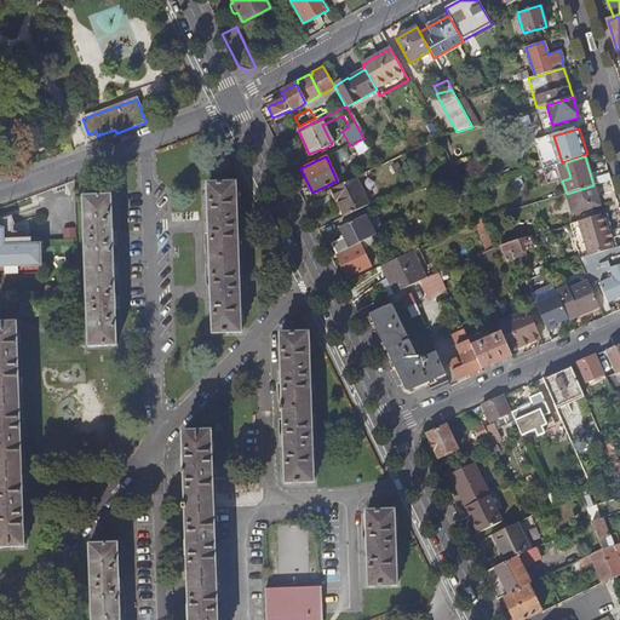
[(557,164),(546,167),(550,181),(562,178),(557,164)]
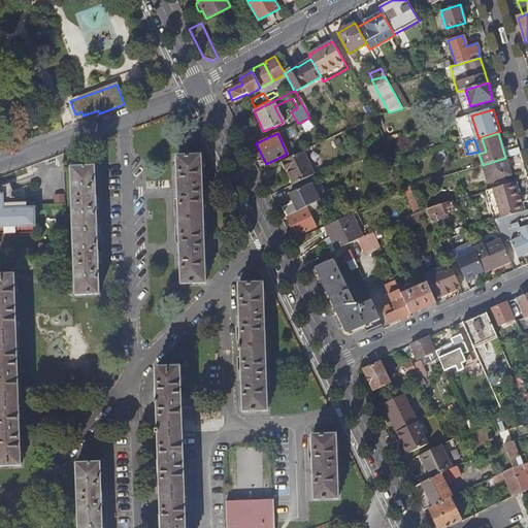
[(293,185),(312,175),(302,152),(283,161),(293,185)]
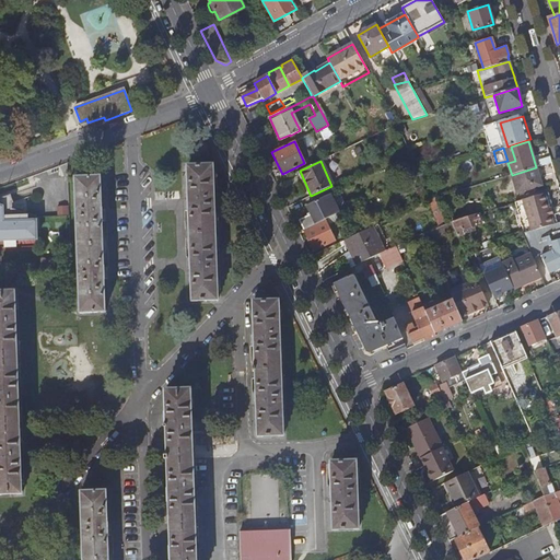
[(217,301),(213,165),(187,166),(188,199),(186,199),(186,211),(189,211),(190,257),(188,257),(188,269),(191,269),(193,301),(217,301)]
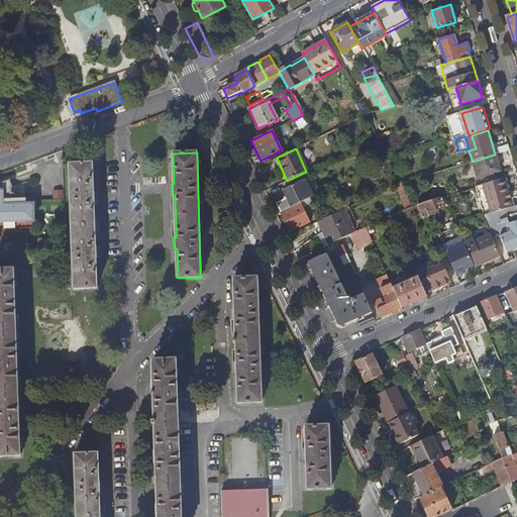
[(477,179),(500,172),(498,164),(496,157),(495,154),(473,162),(472,162),(477,179)]
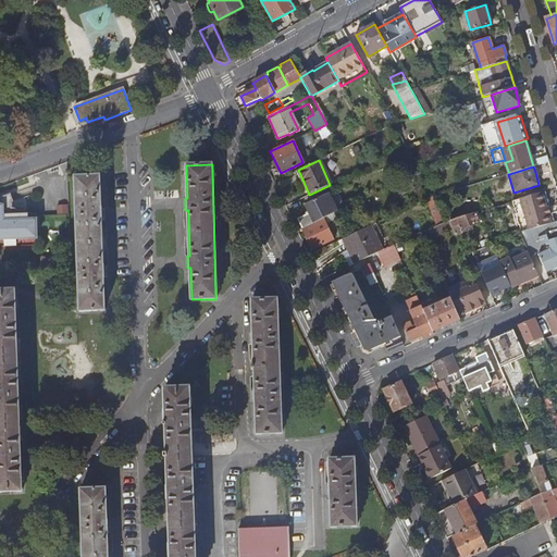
[(104,310),(103,277),(106,277),(106,265),(102,267),(101,220),(103,220),(103,209),(101,209),(100,176),(75,177),(79,311),(104,310)]
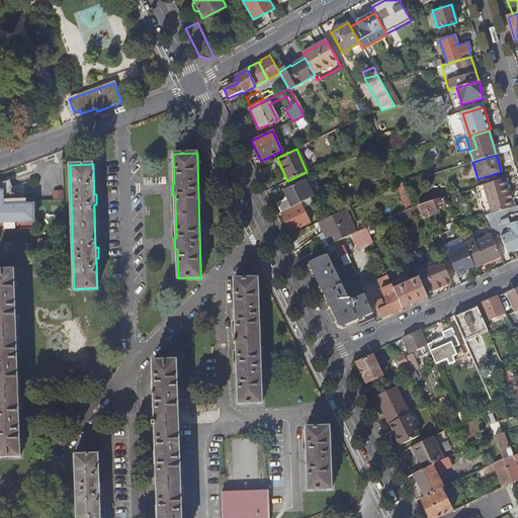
[(485,217),(512,208),(504,179),(477,187),(485,217)]
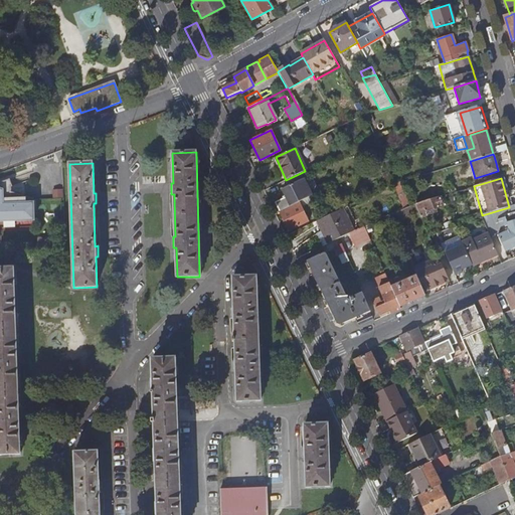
[(280,211),(299,202),(311,196),(303,179),(282,189),(286,197),(276,202),(280,211)]
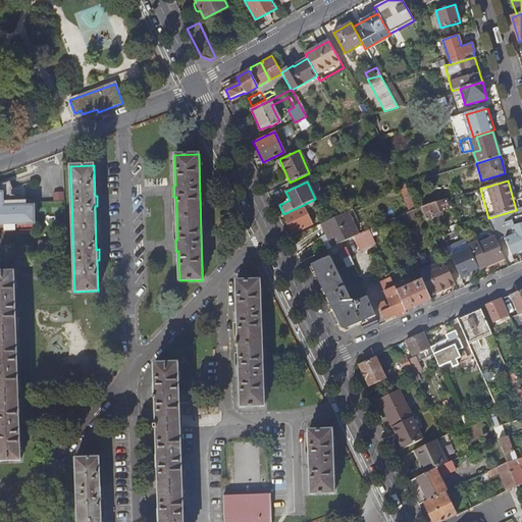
[(0,224),(35,223),(34,202),(10,195),(11,195),(11,193),(11,191),(11,190),(12,190),(9,183),(0,186),(0,224)]
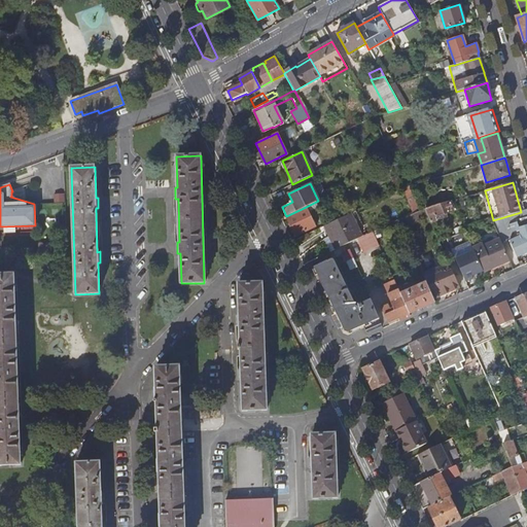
[(409,204),(415,201),(410,186),(402,188),(409,204)]
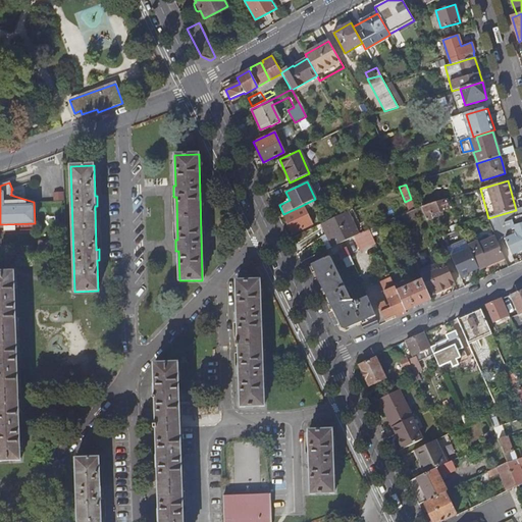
[(408,211),(415,209),(411,199),(405,202),(408,211)]
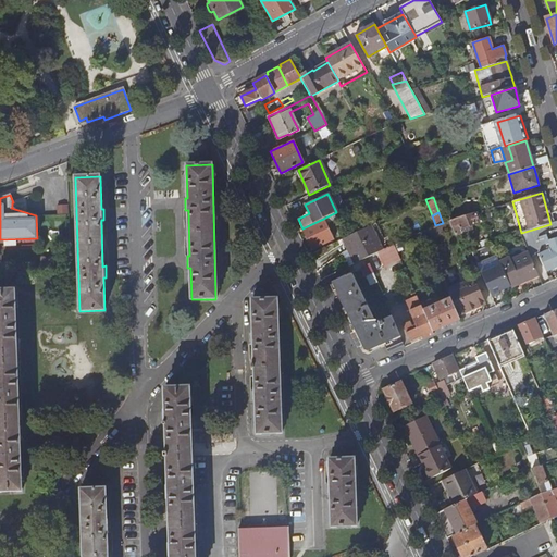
[(455,235),(462,233),(460,230),(467,227),(470,226),(479,223),(481,227),(484,226),(478,212),(448,221),(452,229),(455,235)]
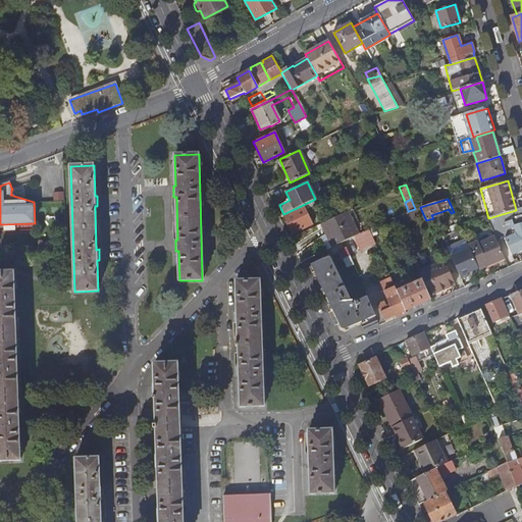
[(294,235),(313,225),(303,205),(283,214),(294,235)]
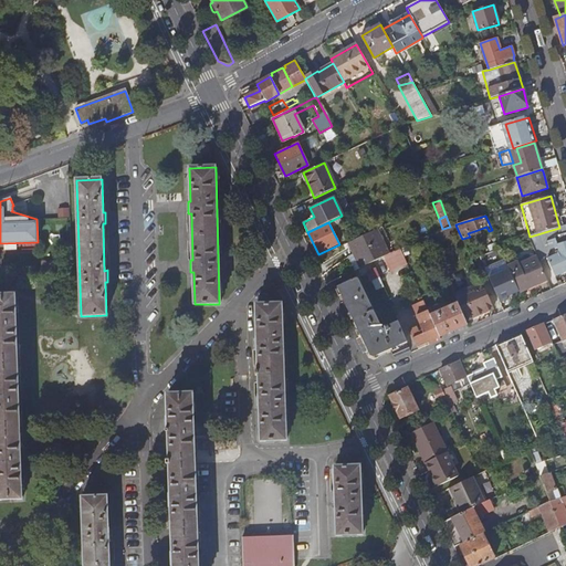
[(449,237),(459,232),(456,224),(446,229),(449,237)]
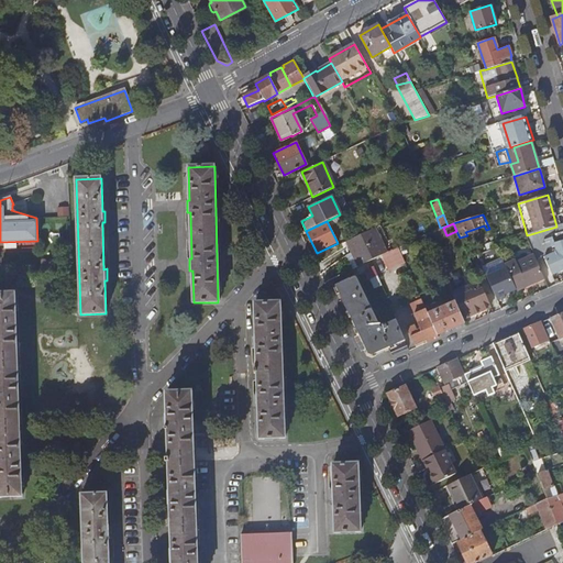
[(537,261),(544,257),(552,276),(561,272),(562,272),(562,271),(562,228),(562,224),(556,227),(527,235),(526,235),(534,256),(537,261)]
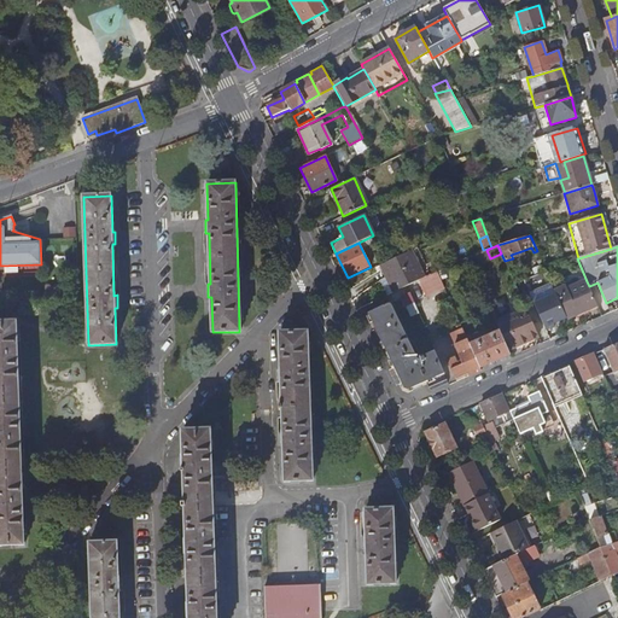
[(482,262),(490,258),(487,250),(478,254),(482,262)]
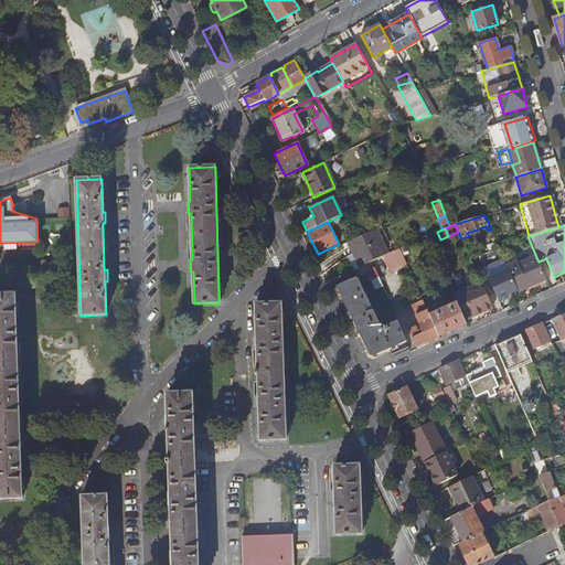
[(353,270),(372,262),(382,257),(370,232),(342,246),(353,270)]
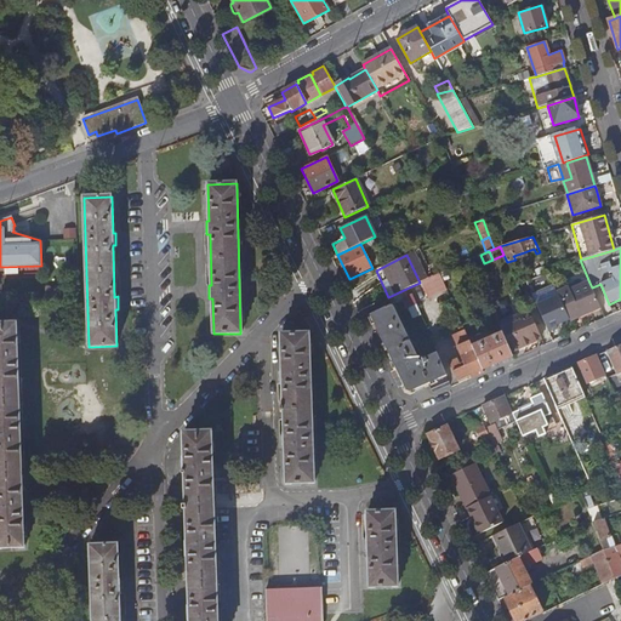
[(473,268),(484,263),(480,255),(469,258),(473,268)]
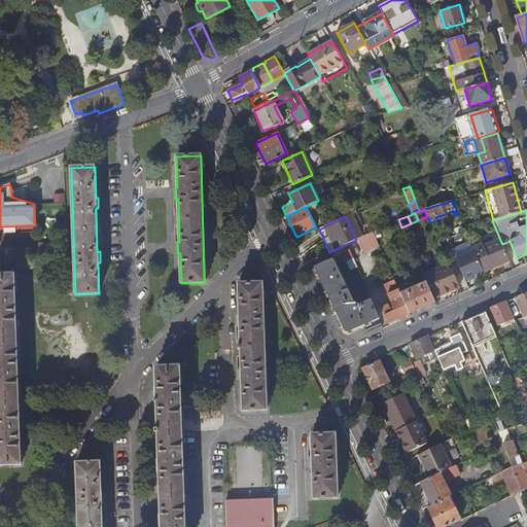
[(379,246),(373,232),(357,239),(363,253),(379,246)]
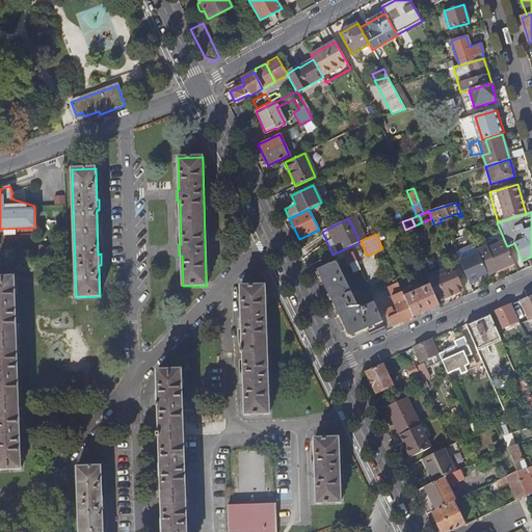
[(488,274),(514,263),(507,246),(505,242),(488,249),(487,246),(478,250),(480,258),(484,267),(488,274)]
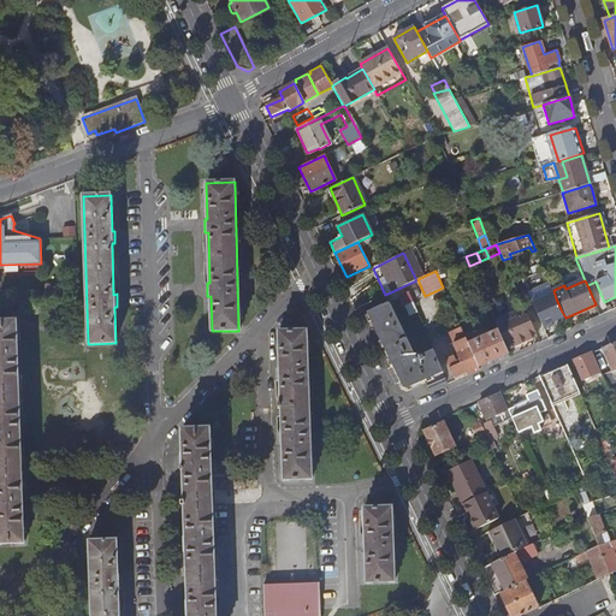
[(549,315),(561,309),(556,298),(544,304),(549,315)]
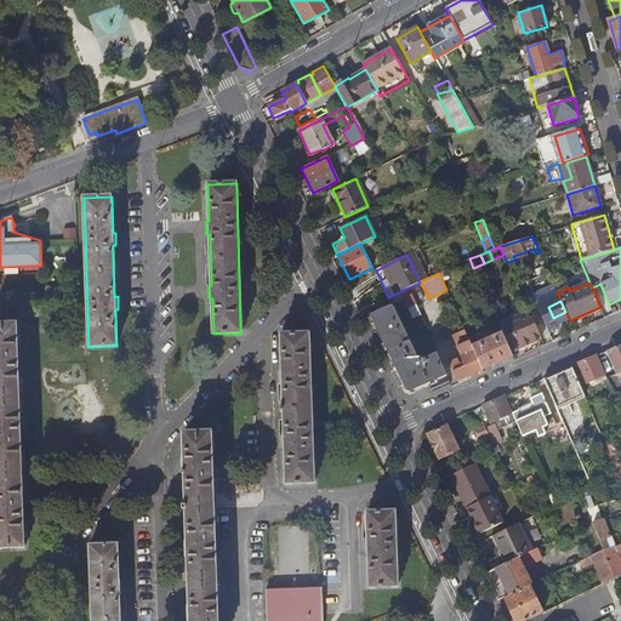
[(410,392),(446,375),(437,353),(420,362),(392,306),(370,315),(405,389),(410,392)]
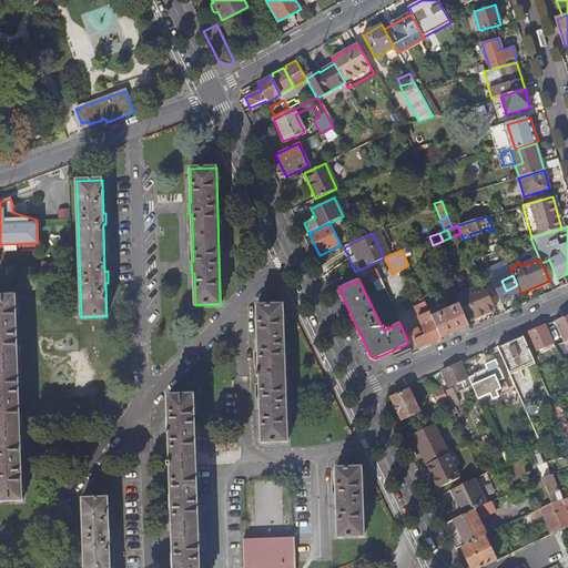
[(479,295),(487,292),(484,284),(475,287),(479,295)]
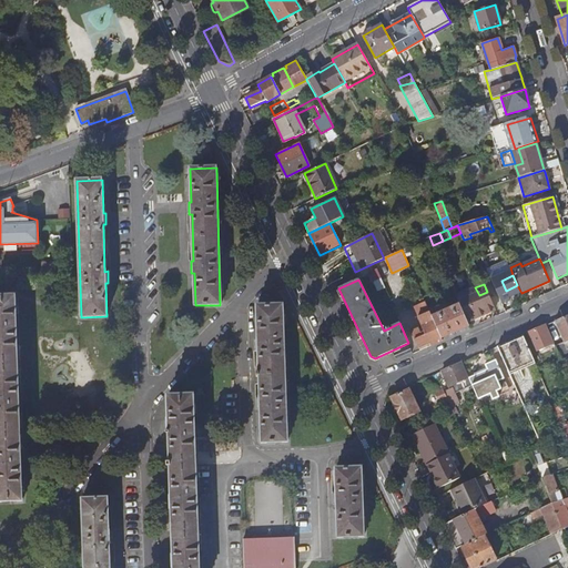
[(506,313),(526,304),(521,293),(517,285),(506,291),(497,295),(506,313)]
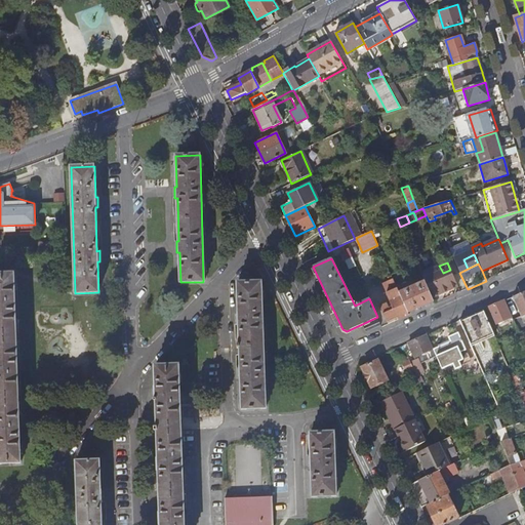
[(432,297),(457,286),(450,270),(443,273),(439,266),(421,274),(425,281),(432,297)]
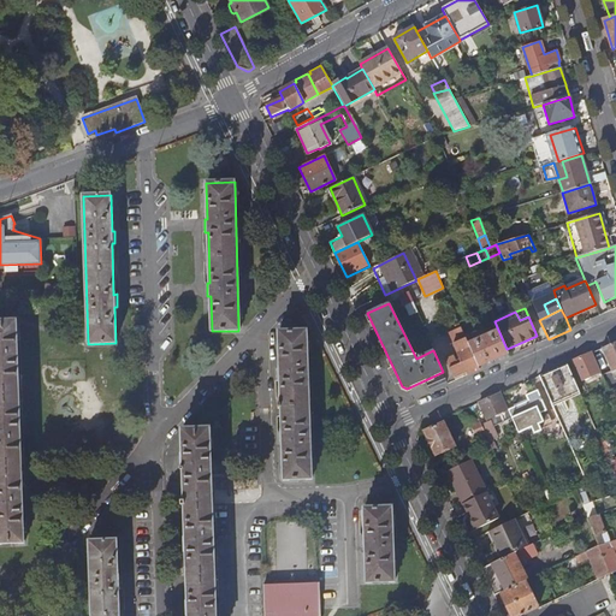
[(0,544),(25,544),(17,321),(0,321),(0,544)]
